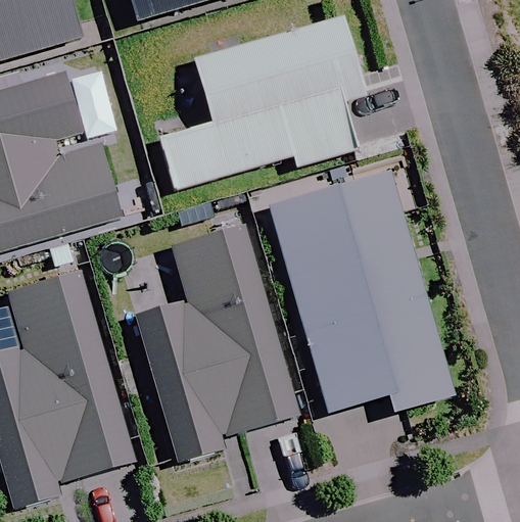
[(0,0),(0,62),(83,38),(71,0),(0,0)]
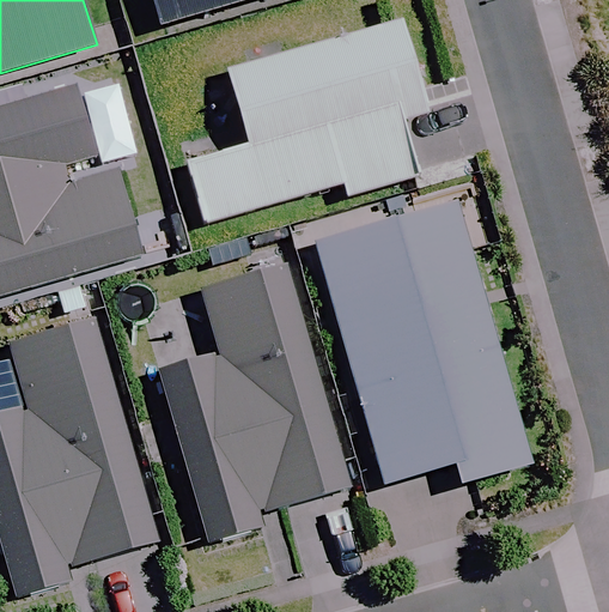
[(152,0),(160,24),(243,0),(152,0)]
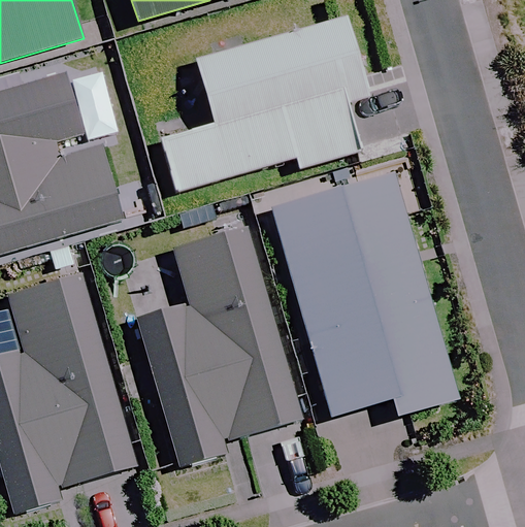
[(369,98),(346,20),(194,64),(214,127),(162,142),(176,192),(298,156),(302,168),(359,152),(345,105),(369,98)]
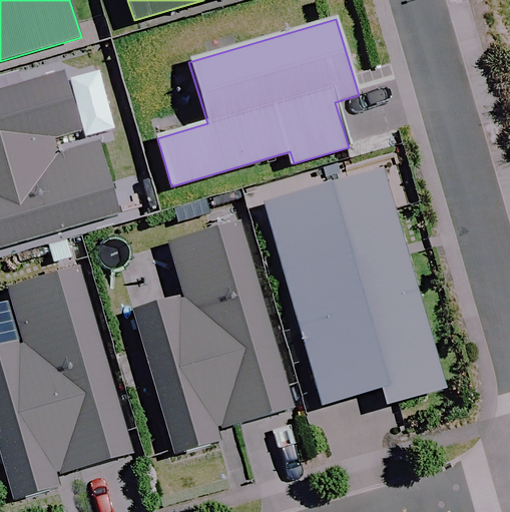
[(61,70),(0,88),(0,248),(118,213),(97,143),(58,155),(53,139),(80,131),(61,70)]
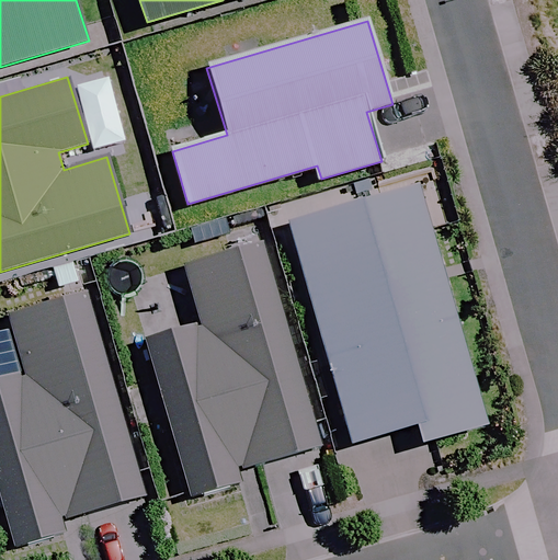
[(416,185),(287,223),(354,444),(419,424),(424,442),(487,423),(416,185)]
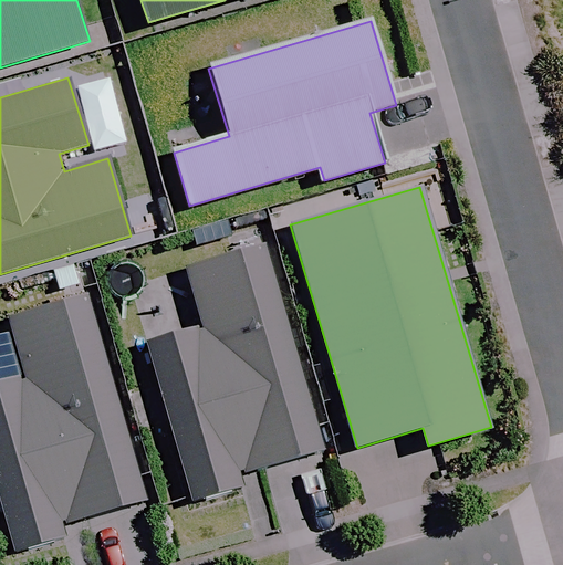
[(146,345),(194,503),(244,489),(240,473),(325,448),(264,246),(187,269),(205,327),(146,345)]
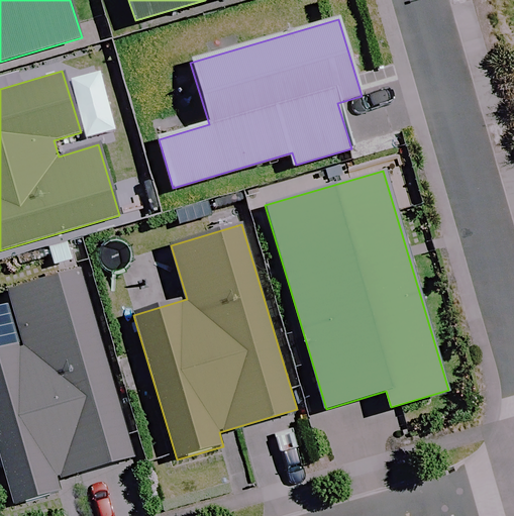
[(14,302),(0,306),(0,445),(18,505),(60,493),(56,480),(134,455),(79,271),(11,291),(14,302)]
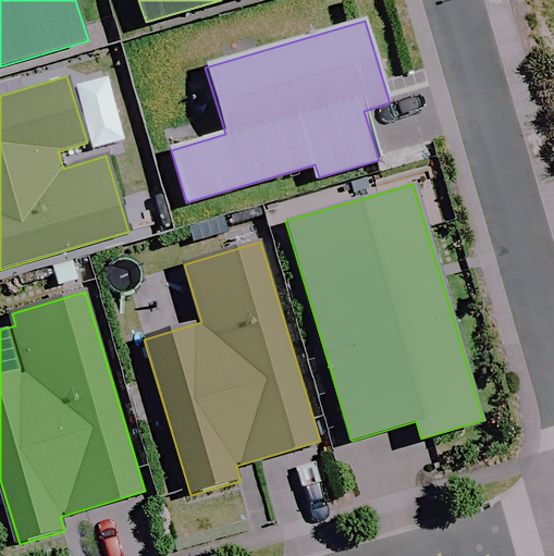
All buildings are outlined.
